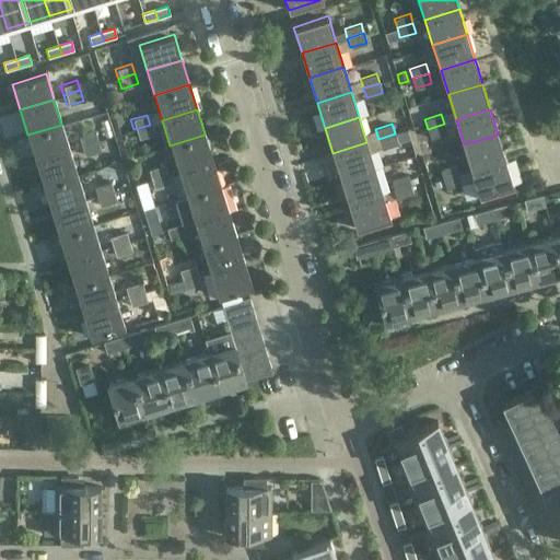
[(447,133),(444,124),(428,129),(431,138),(447,133)]
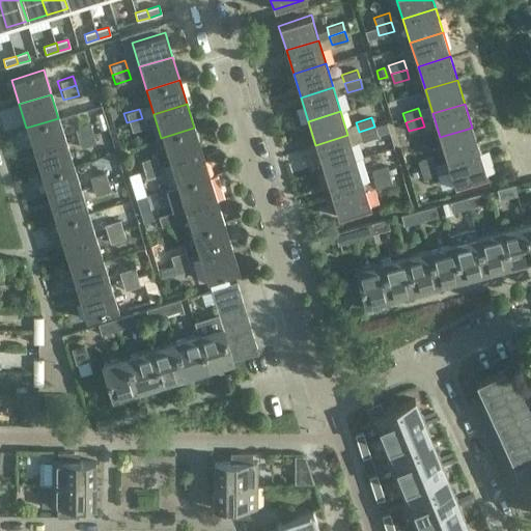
[(65,142),(58,118),(26,128),(33,151),(65,142)]
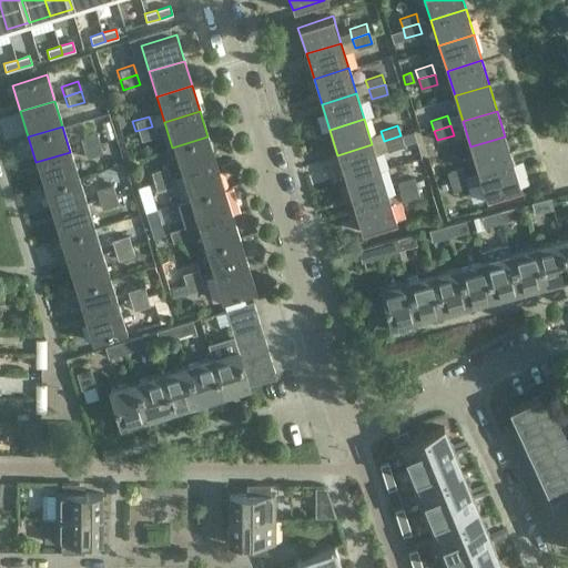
[(155,137),(152,127),(135,131),(139,141),(155,137)]
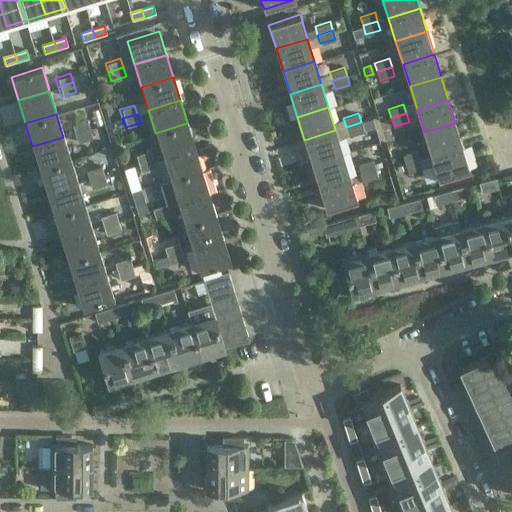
[(70,125),(72,134),(87,129),(84,120),(70,125)]
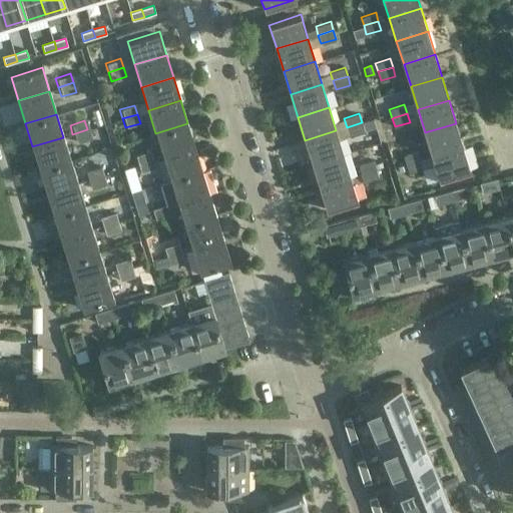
[(365,131),(362,122),(347,127),(350,135),(365,131)]
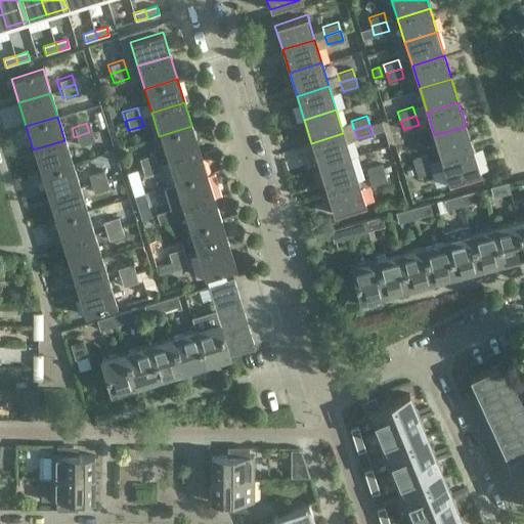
[(199,149),(191,126),(159,136),(166,160),(199,149)]
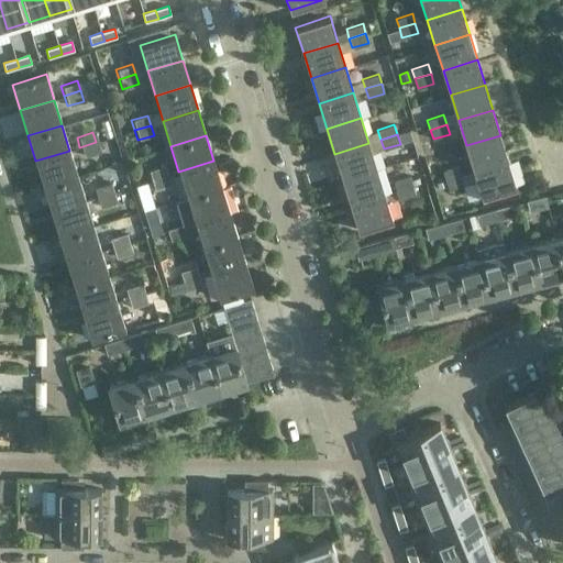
[(466,145),(474,170),(508,159),(500,135),(466,145)]
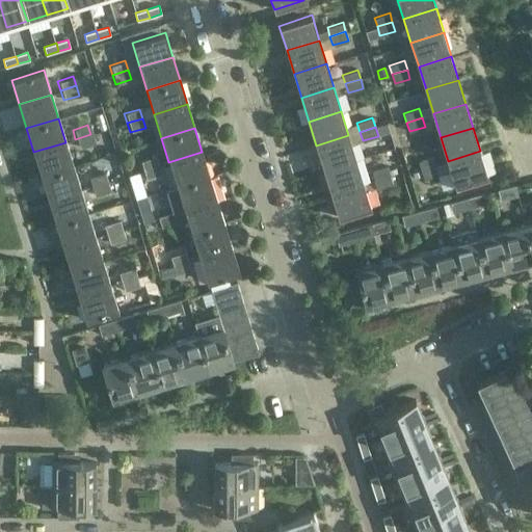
[(94,143),(90,134),(75,139),(78,149),(94,143)]
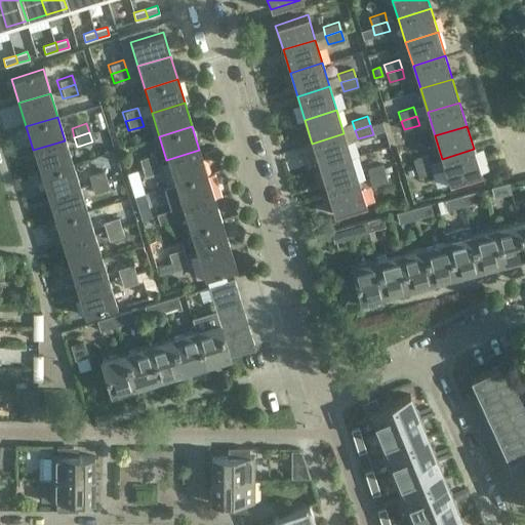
[(344,133),(312,144),(319,166),(352,157),(344,133)]
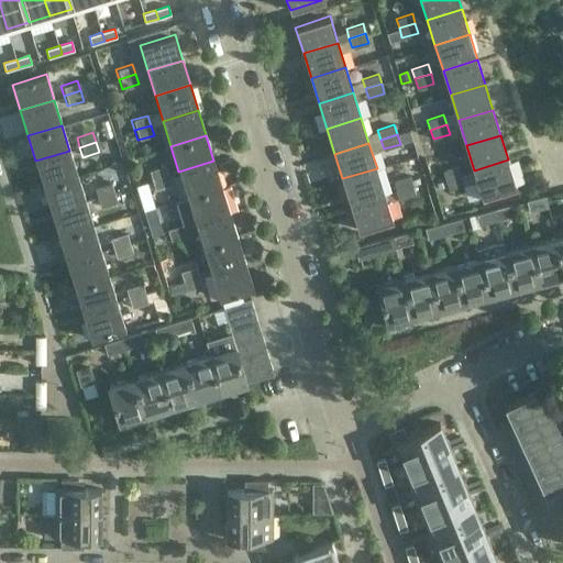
[(35,161),(43,186),(77,176),(69,151),(35,161)]
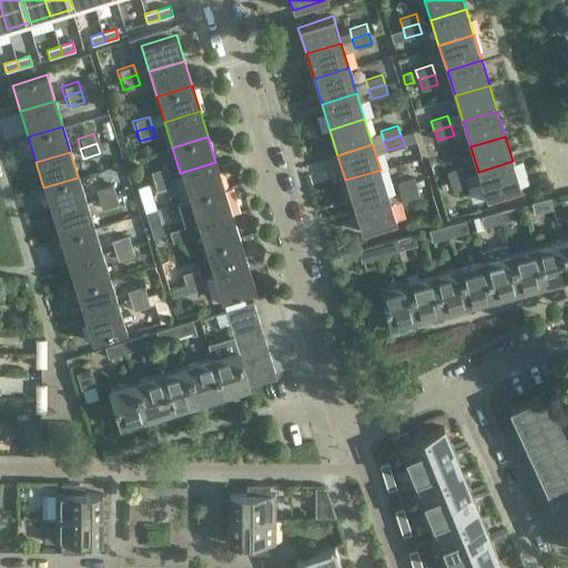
[(513,161),(478,172),(486,199),(520,188),(513,161)]
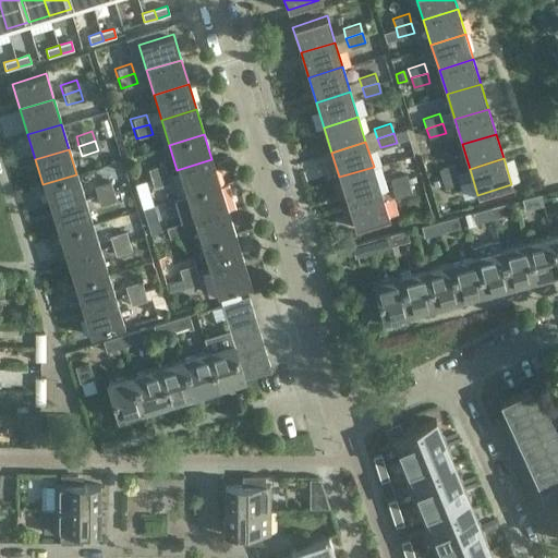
[(211,159),(177,170),(184,195),(219,184),(211,159)]
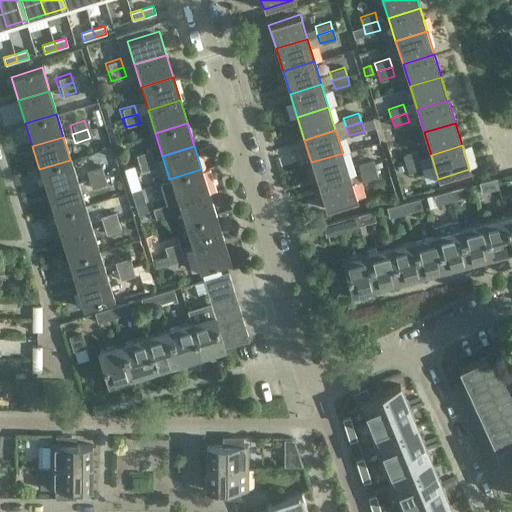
[(403,155),(405,163),(420,159),(417,150),(403,155)]
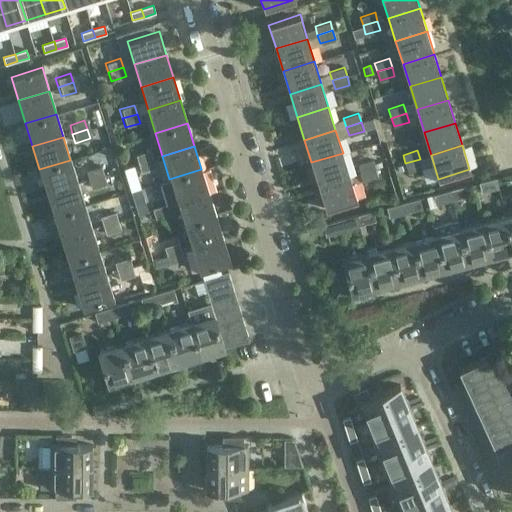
[(134,155),(136,164),(151,160),(148,151),(134,155)]
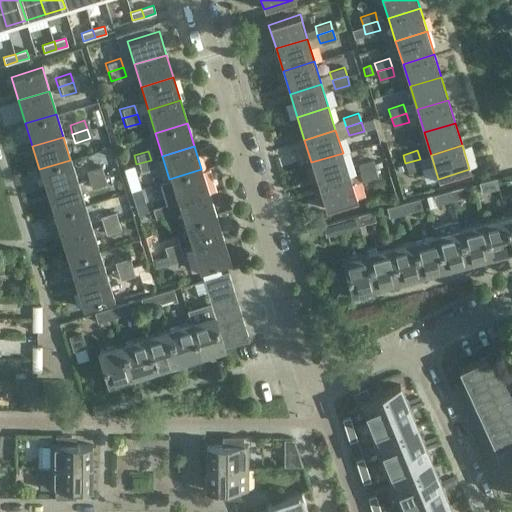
[(311,162),(318,185),(350,176),(343,153),(311,162)]
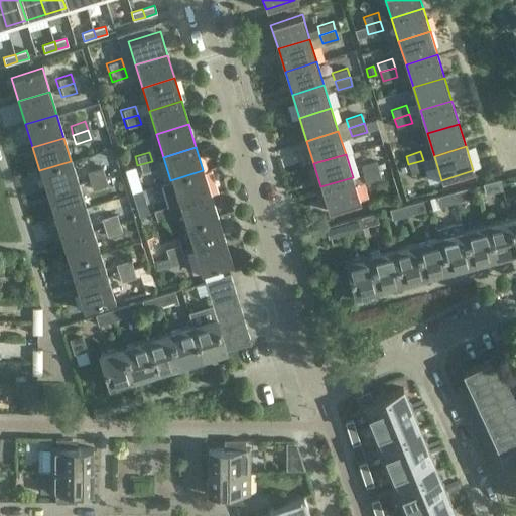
[(361,165),(363,174),(378,169),(375,160),(361,165)]
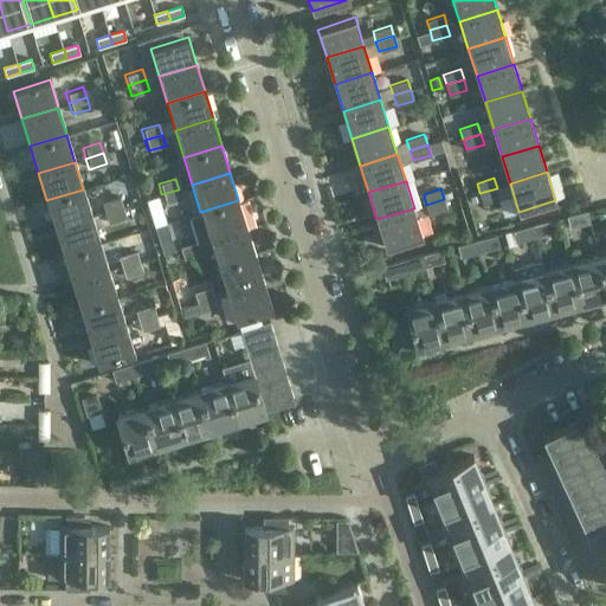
[(501,199),(497,188),(479,193),(483,204),(501,199)]
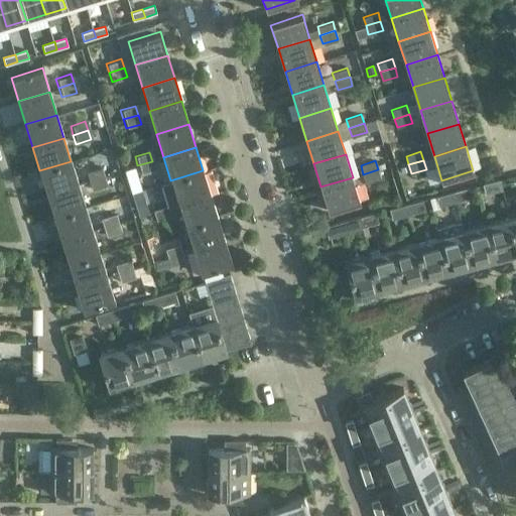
[(71,161),(39,170),(46,194),(78,184),(71,161)]
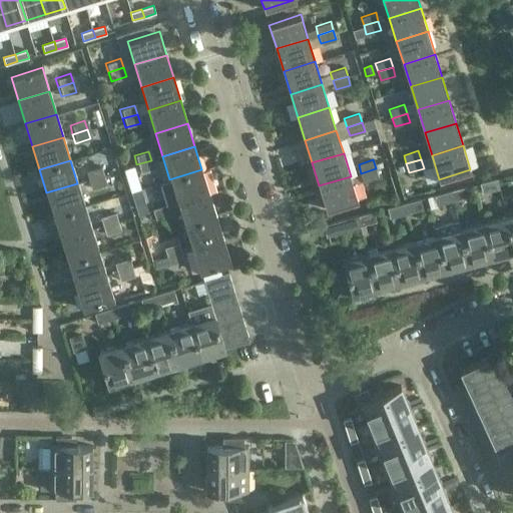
[(154,169),(151,160),(136,164),(139,173),(154,169)]
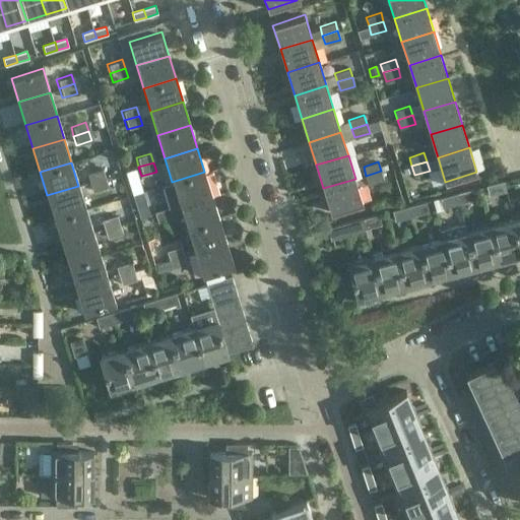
[(85,173),(87,182),(103,177),(100,168),(85,173)]
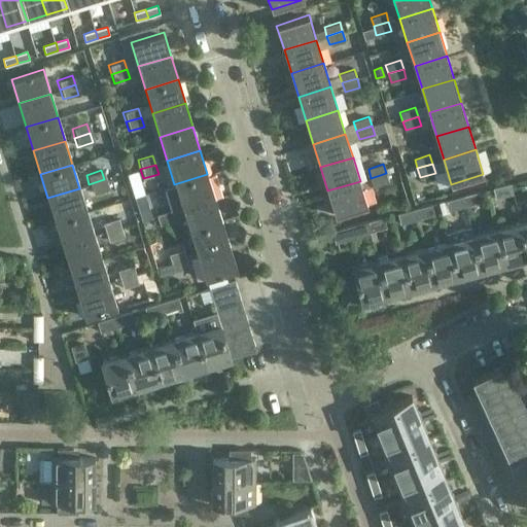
[(389,182),(386,173),(371,178),(374,187),(389,182)]
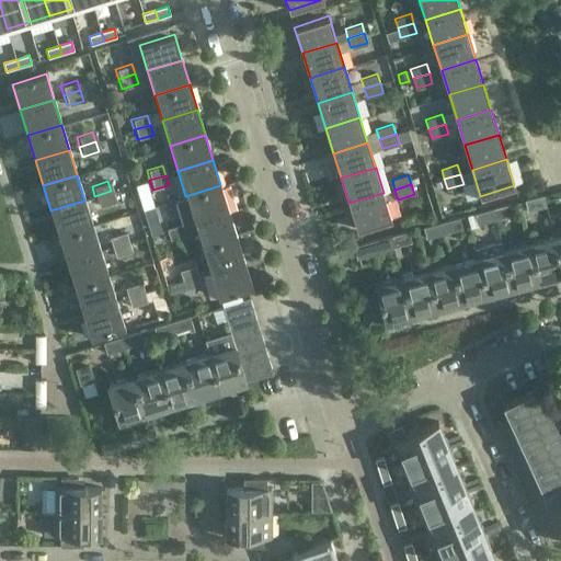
[(220,185),(185,196),(172,199),(180,225),(193,220),(227,210),(220,185)]
